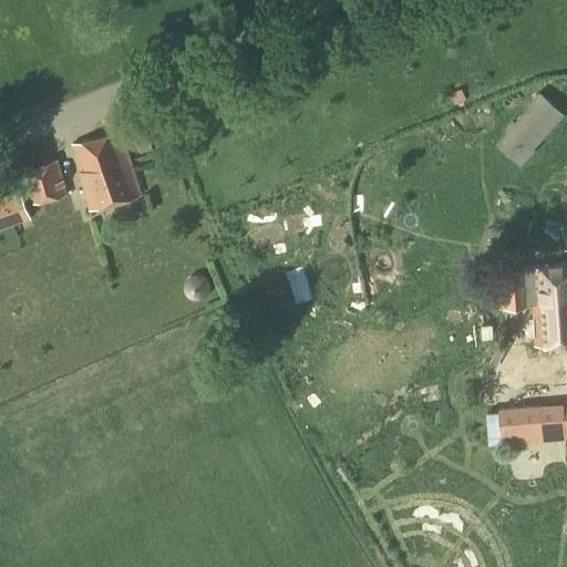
[(531,103),(501,136),(526,160),(535,150),(534,148),(564,114),(538,91),(529,102),(531,103)]
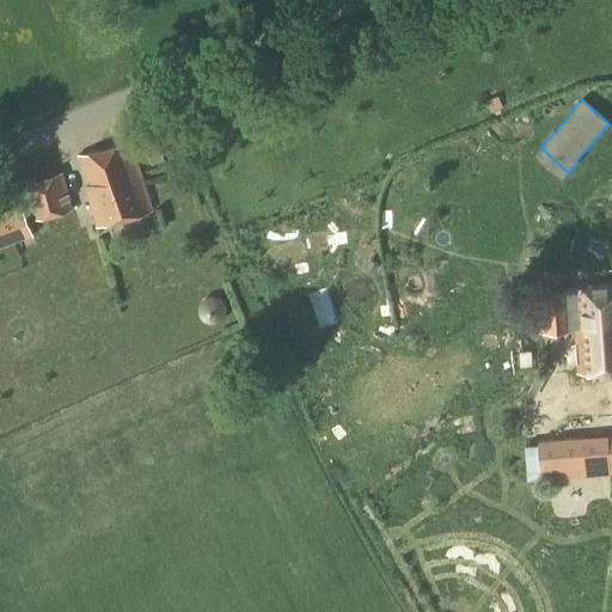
[(97,226),(151,212),(132,142),(78,157),(97,226)]
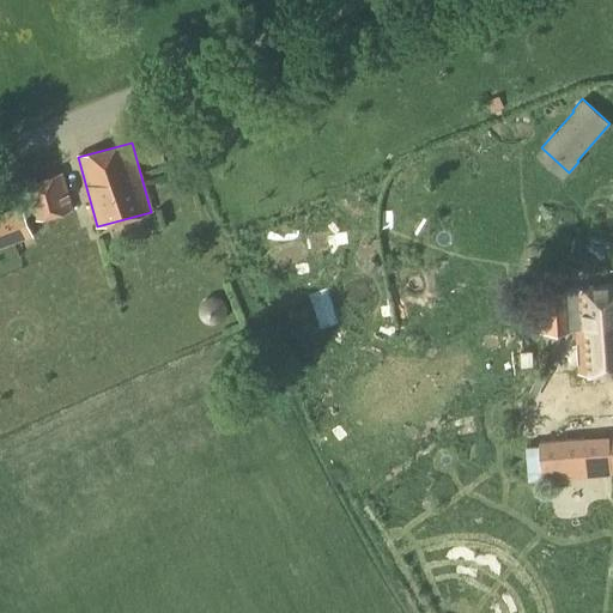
[(35,220),(71,210),(61,174),(24,183),(35,220)]
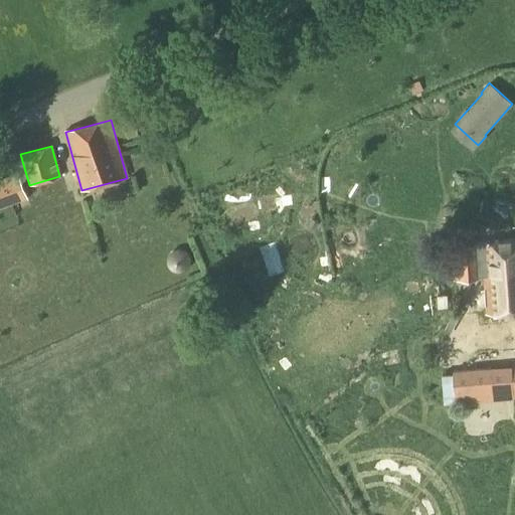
[(6,177),(0,179),(0,205),(15,200),(26,196),(18,173),(6,177)]
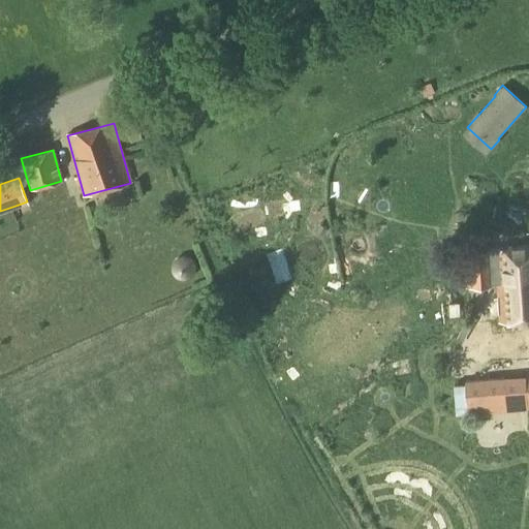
[(528,319),(528,246),(466,250),(468,286),(497,284),(499,321),(528,319)]
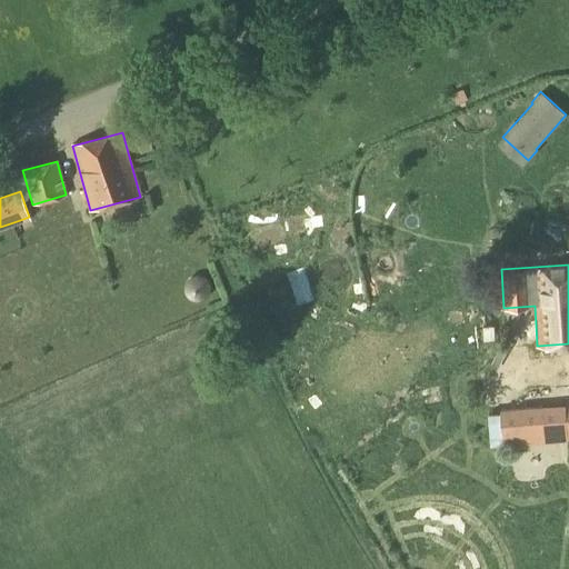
[(568,406),(500,411),(503,442),(568,437),(568,406)]
